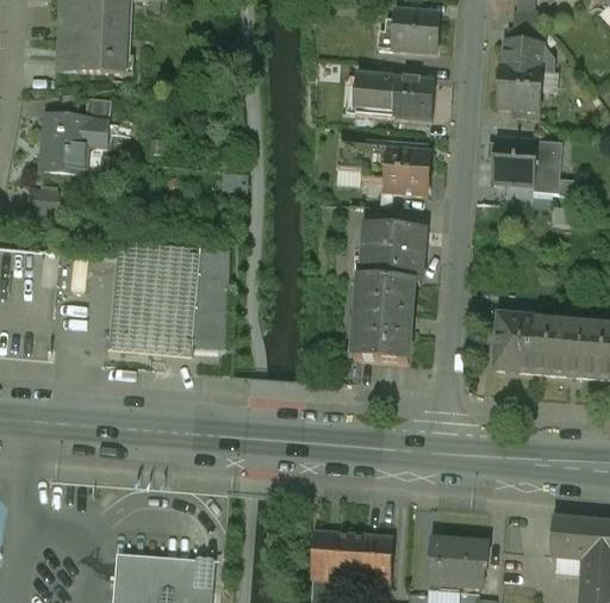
[(60,0),(58,35),(80,36),(79,69),(134,70),(134,51),(124,51),(125,0),(60,0)]
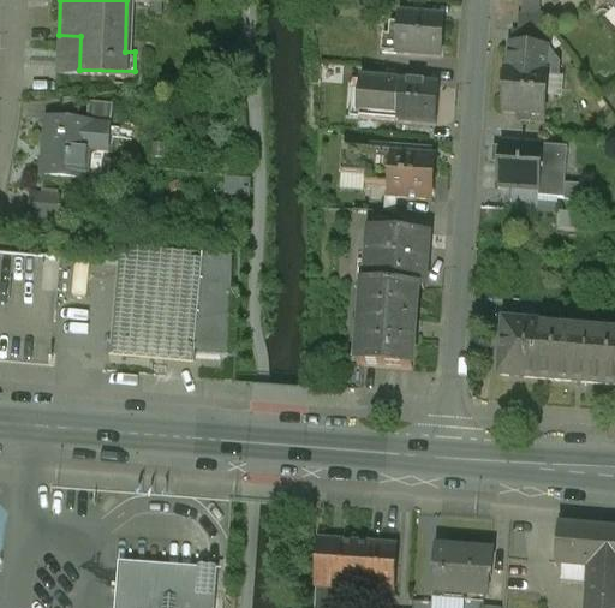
[(517,9),(518,25),(547,25),(545,9),(517,9)]
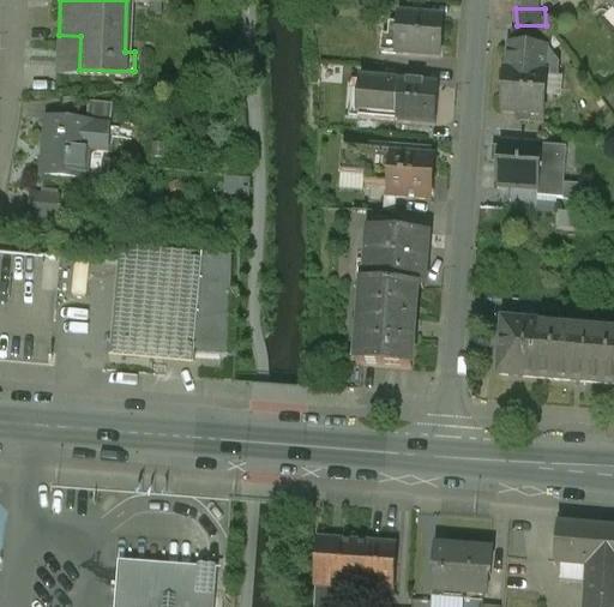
[(389,32),(381,31),(380,48),(439,52),(441,12),(398,10),(398,19),(389,19),(389,32)]
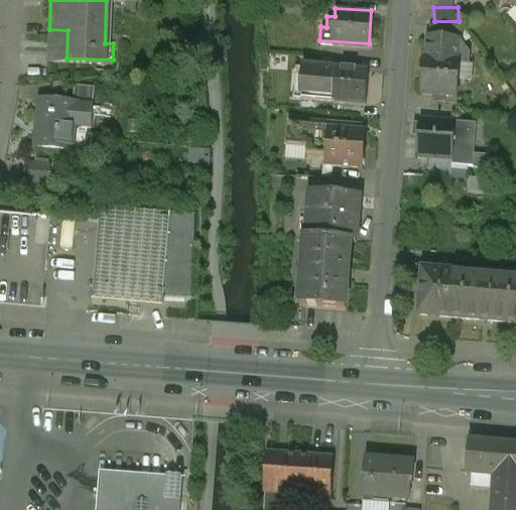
[(429,21),(428,33),(457,34),(462,40),(462,21),(459,21),(434,21),(429,21)]
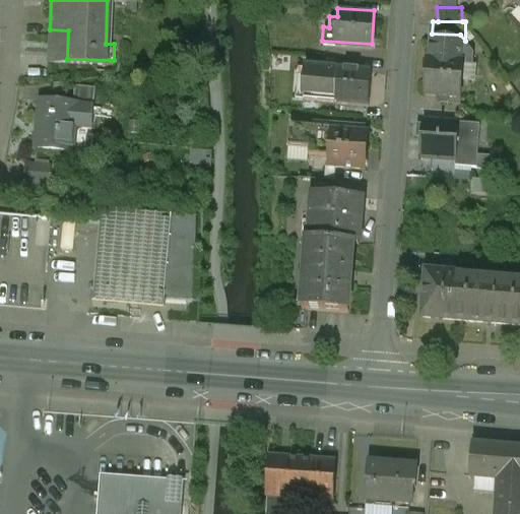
[(429,34),(429,55),(462,57),(461,60),(471,61),(471,49),(465,41),(460,35),(432,34),(429,34)]
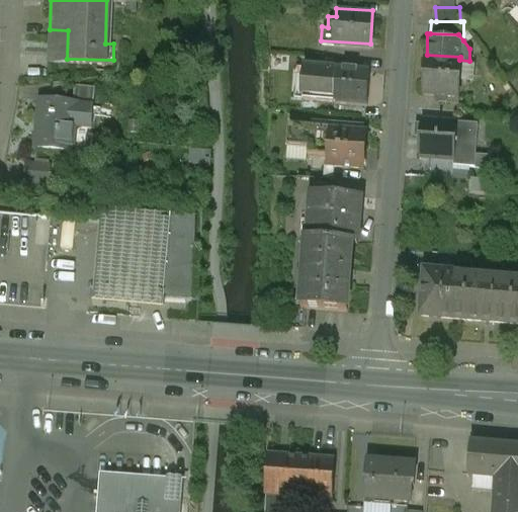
[(427,55),(424,55),(423,91),(458,93),(459,60),(460,57),(427,55)]
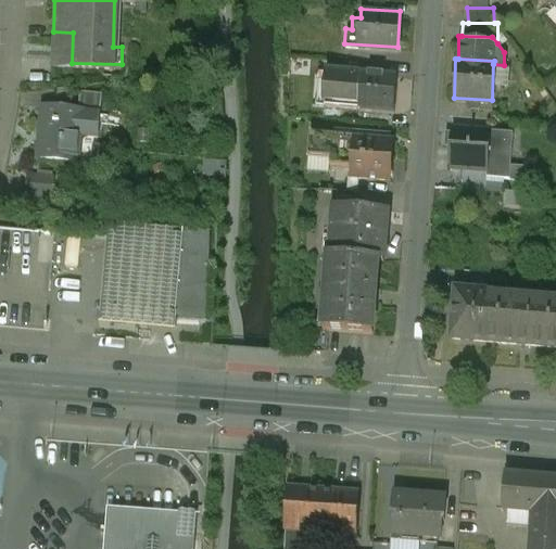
[(325,101),(358,103),(361,69),(327,67),(325,101)]
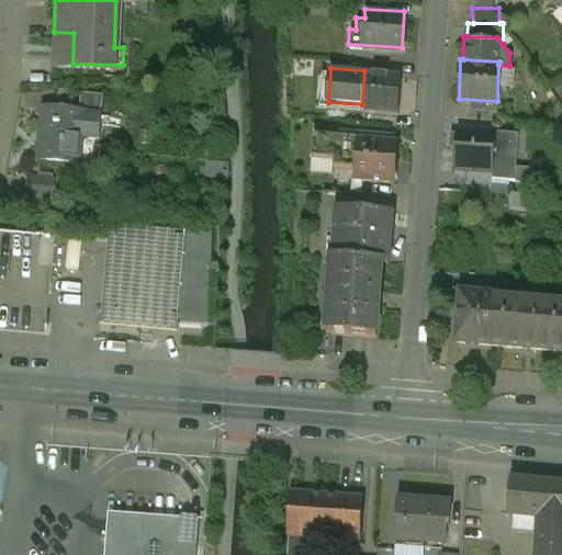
[(401,72),(364,70),(362,104),(361,109),(398,110),(401,72)]
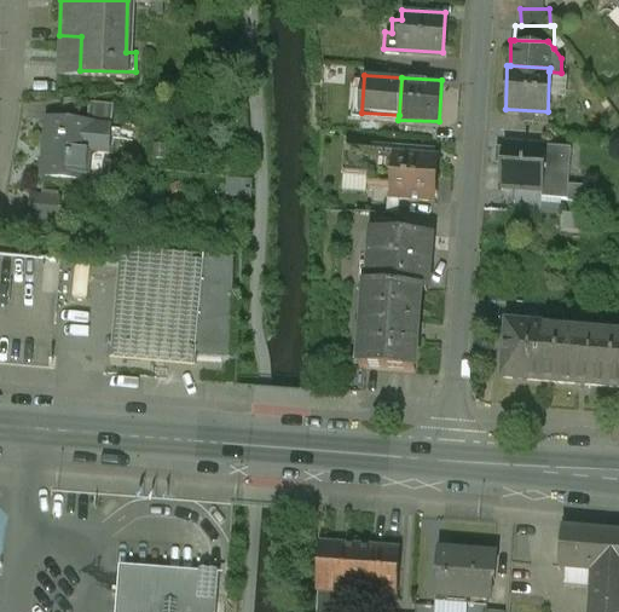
[(109,119),(46,111),(41,171),(85,173),(87,144),(108,145),(109,119)]
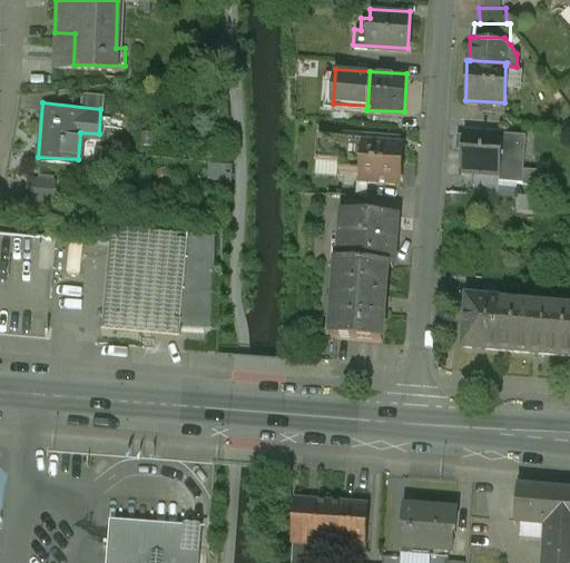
[(362,165),(363,139),(363,134),(357,134),(359,126),(343,126),(342,132),(316,131),(314,154),(337,155),(337,164),(362,165)]
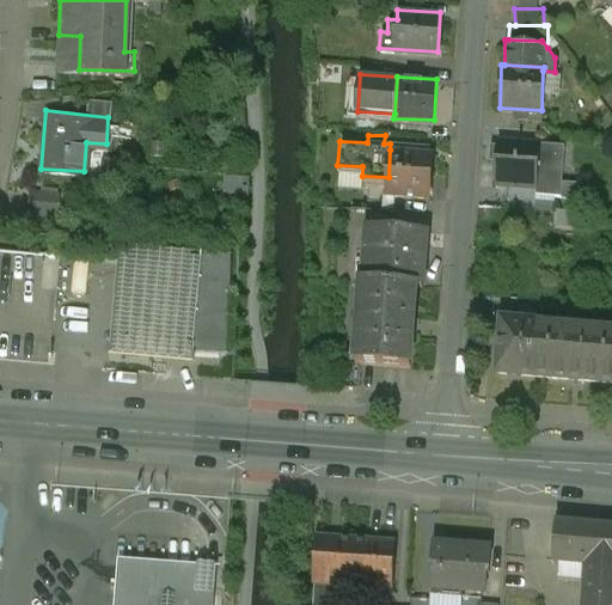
[(526,142),(496,141),(495,178),(506,178),(537,181),(538,140),(527,139),(526,142)]
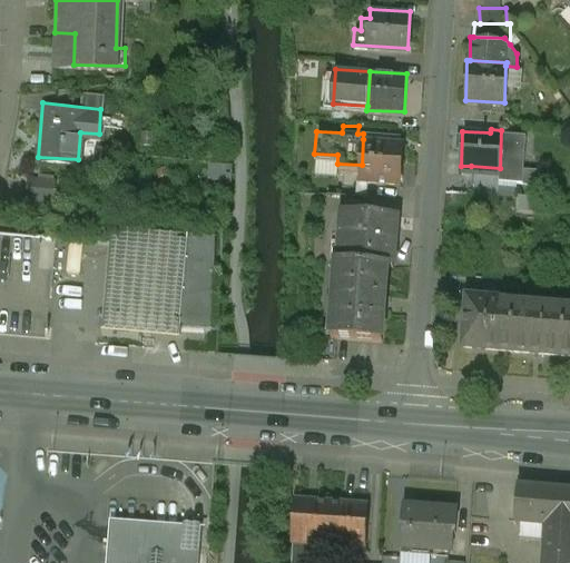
[(526,131),(501,130),(500,168),(499,178),(523,179),(526,131)]
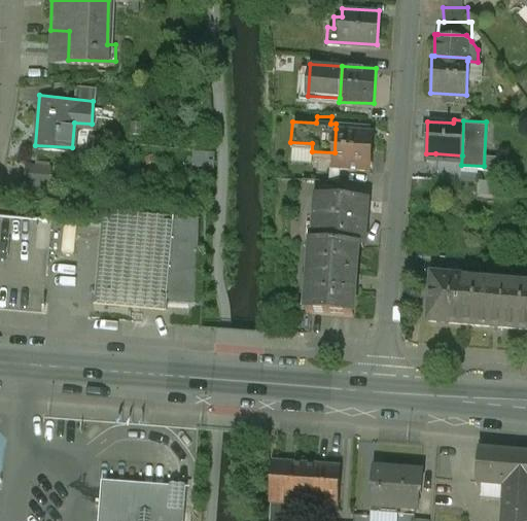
[(372,131),(336,129),(335,152),(334,165),(369,167),(372,131)]
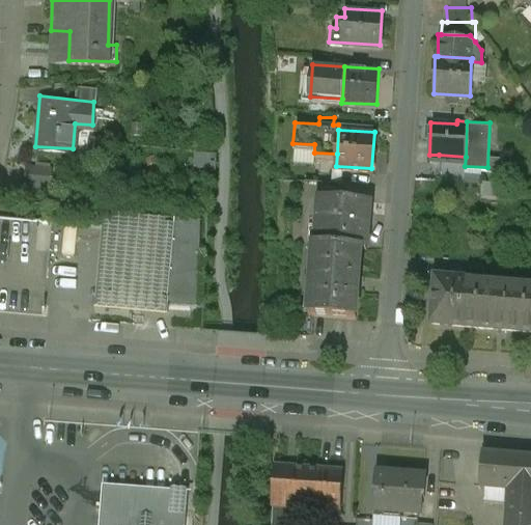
[(103,134),(90,133),(88,150),(101,152),(103,134)]
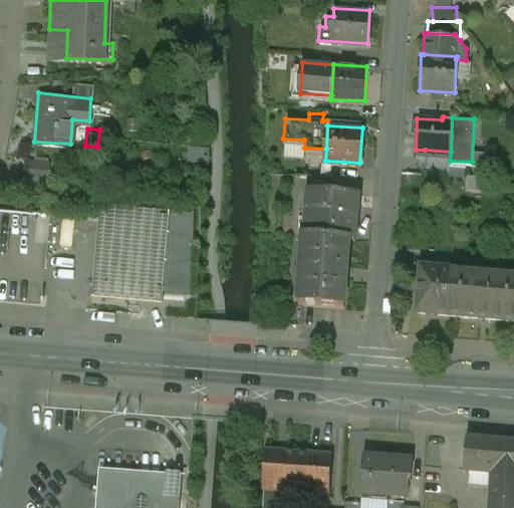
[(449,173),(450,161),(451,152),(425,150),(424,172),(449,173)]
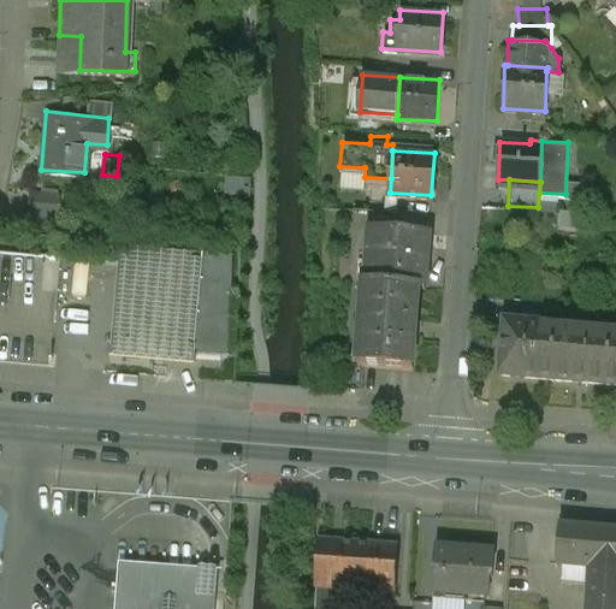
[(58,191),(29,189),(27,207),(55,210),(58,191)]
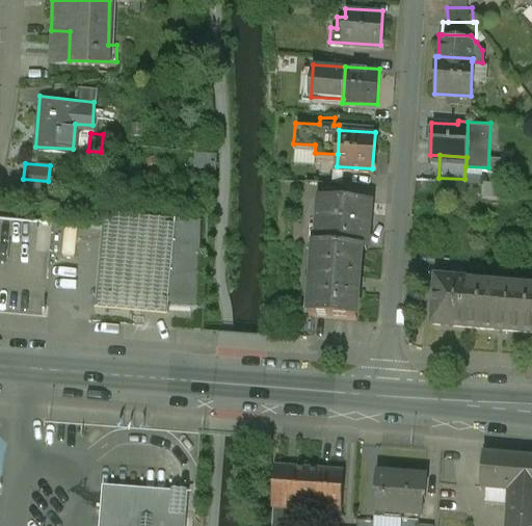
[(370,199),(319,194),(317,240),(314,240),(309,312),(355,315),(360,246),(367,246),(370,199)]
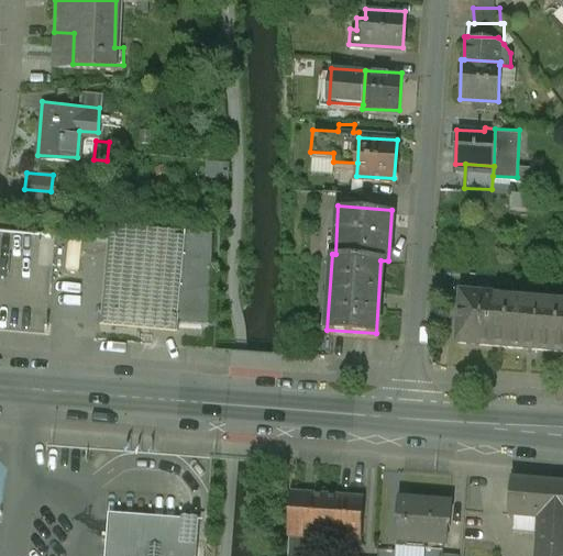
[(166,214),(148,214),(148,228),(166,228),(166,214)]
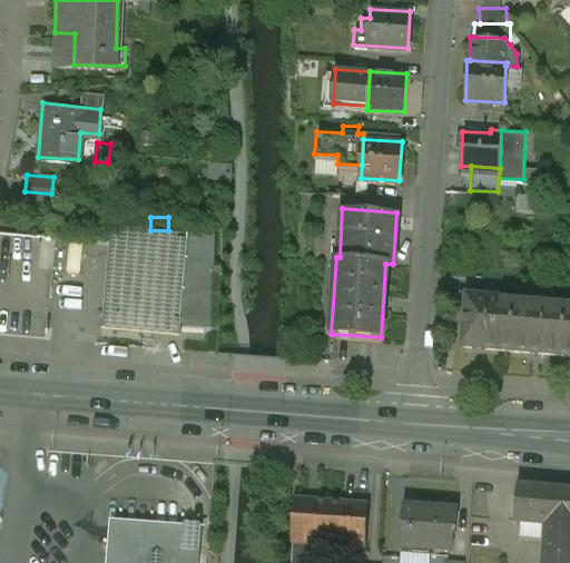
[(178,324),(173,231),(168,230),(150,230),(114,228),(105,326),(177,332),(178,324)]
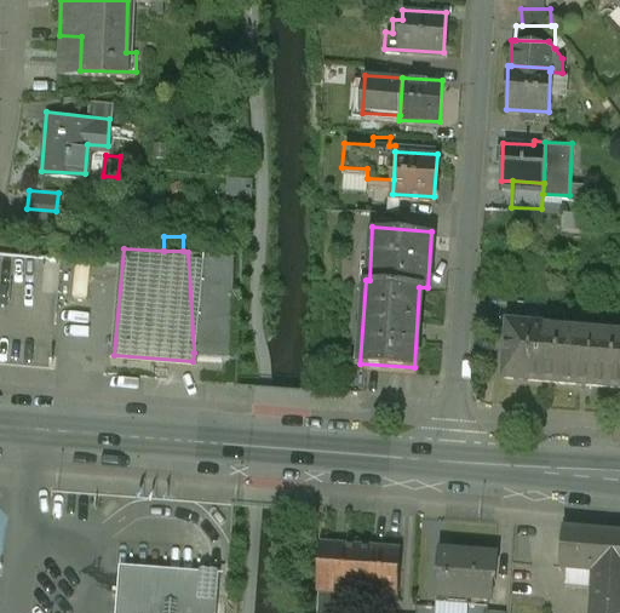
[(121,275),(122,258),(49,252),(47,282),(63,284),(59,324),(74,325),(72,345),(95,347),(99,274),(121,275)]
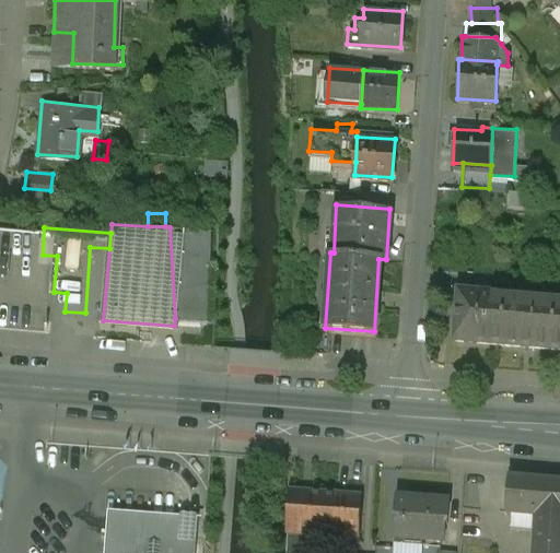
[(210,230),(170,227),(175,318),(207,319),(210,230)]
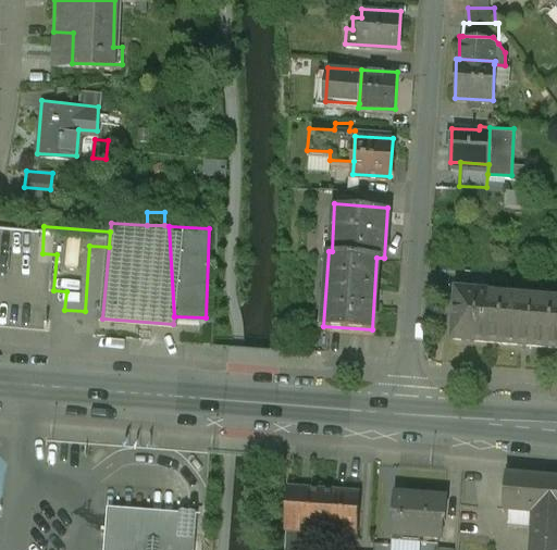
[(556,295),(456,288),(453,336),(556,344),(556,295)]
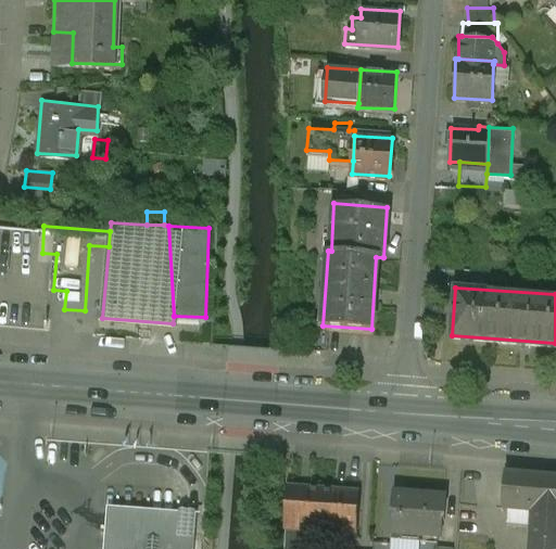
[(555,473),(505,470),(502,508),(530,510),(555,511),(555,473)]
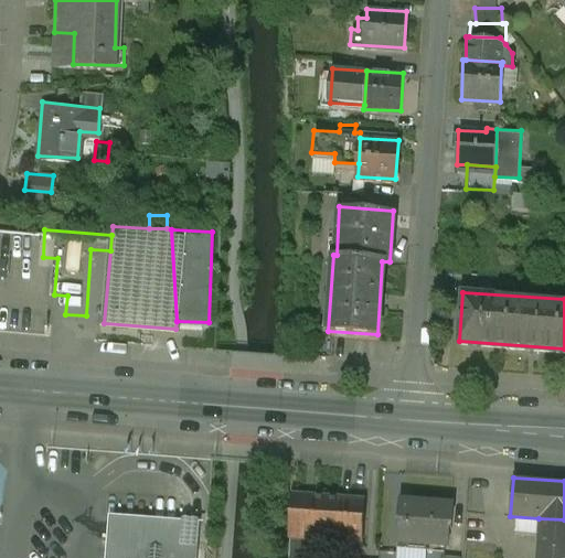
[(363,496),(292,492),(290,534),(294,534),(294,537),(306,537),(306,535),(344,537),(360,537),(363,496)]
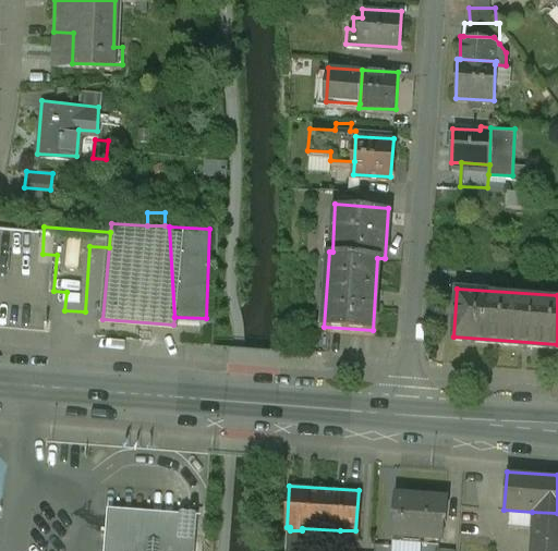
[(411,496),(396,494),(393,530),(443,534),(444,516),(447,516),(449,496),(412,493),(411,496)]
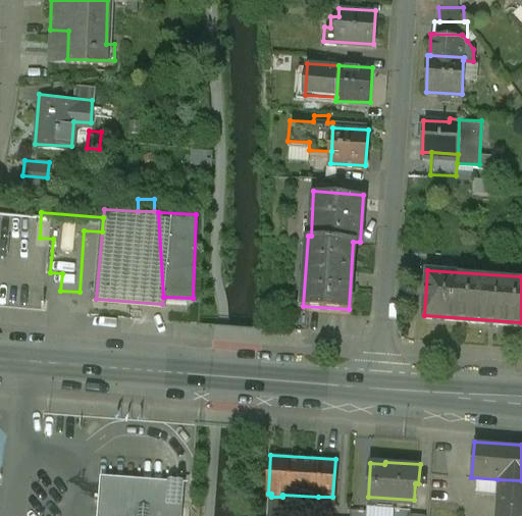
[(101,475),(99,497),(166,502),(168,479),(101,475)]
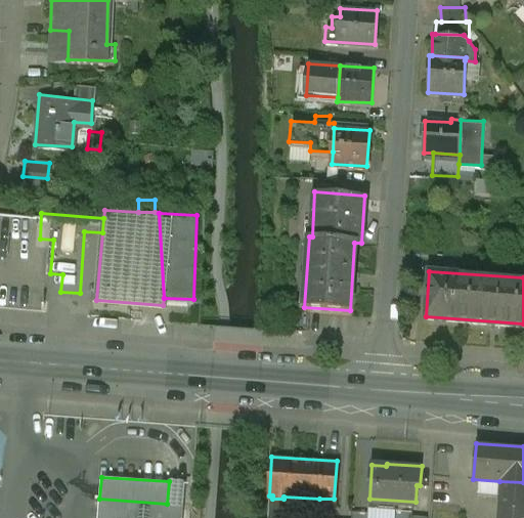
[(523,517),(523,482),(499,481),(497,517),(523,517)]
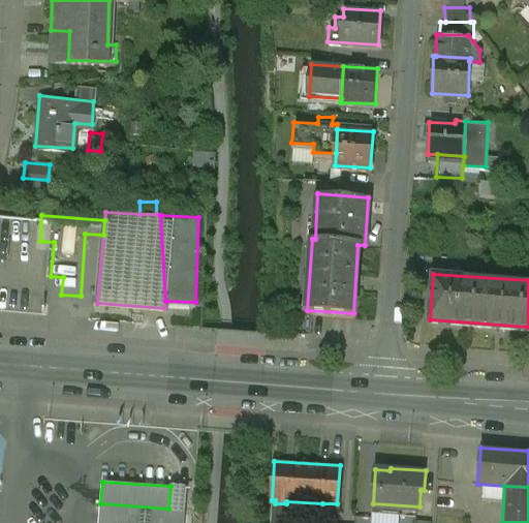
[(275,500),(272,500),(271,508),(263,508),(263,522),(262,522),(293,522),(294,522),(294,515),(322,516),(322,503),(286,501),(286,503),(275,503),(275,500)]
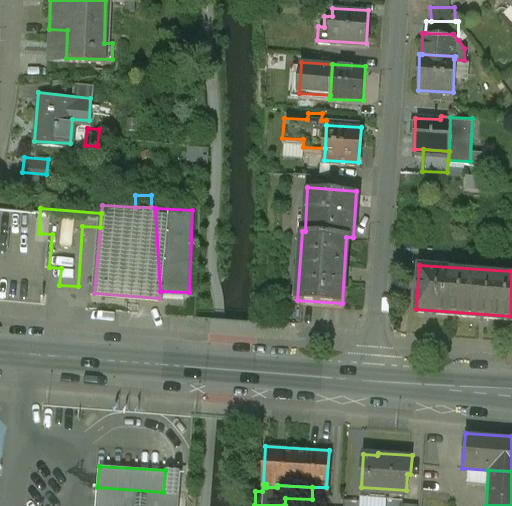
[(178,505),(179,493),(163,492),(97,487),(94,505),(178,505)]
